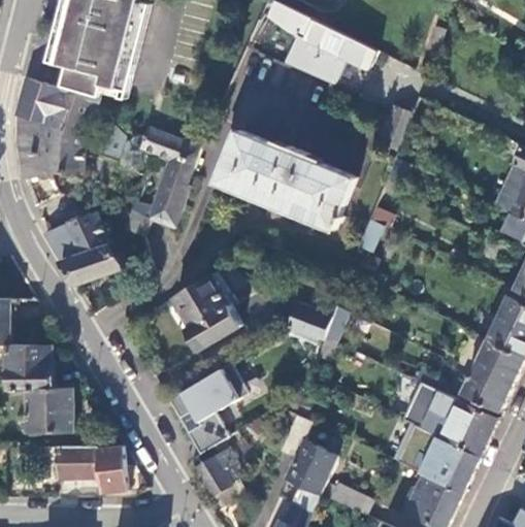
[(65,0),(50,62),(68,66),(70,59),(55,55),(68,0),(65,0)]
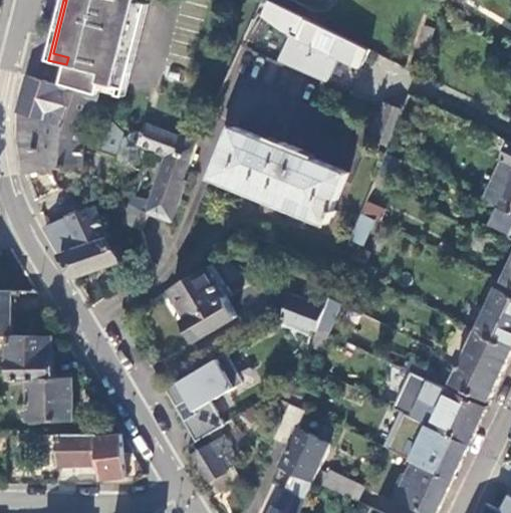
[(60,86),(97,97),(99,89),(101,82),(102,82),(122,0),(128,0),(138,2),(138,1),(138,0),(66,0),(53,53),(68,57),(66,64),(60,86)]
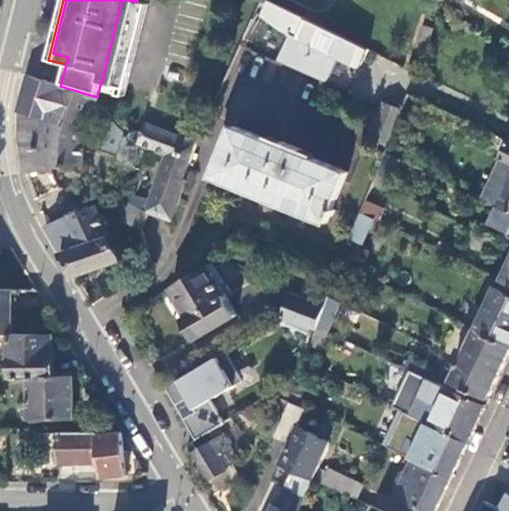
[(101,82),(99,89),(124,96),(147,4),(137,1),(137,2),(127,0),(122,0),(102,82),(101,82)]
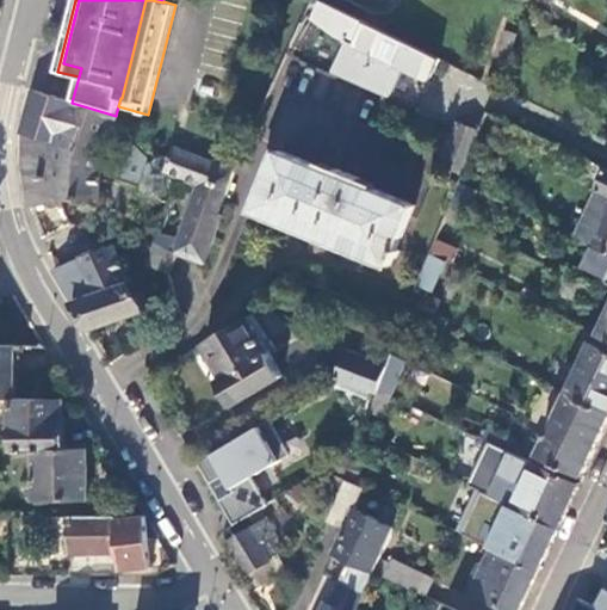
[(438,60),(317,1),(309,19),(334,31),(355,42),(353,45),(427,81),(428,79),(438,60)]
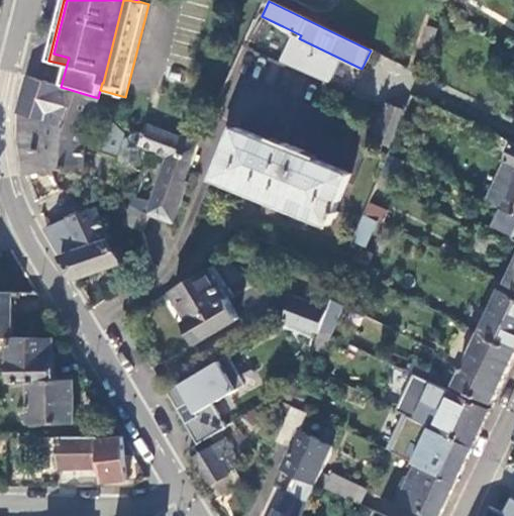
[(262,24),(252,19),(240,44),(249,48),(262,24)]
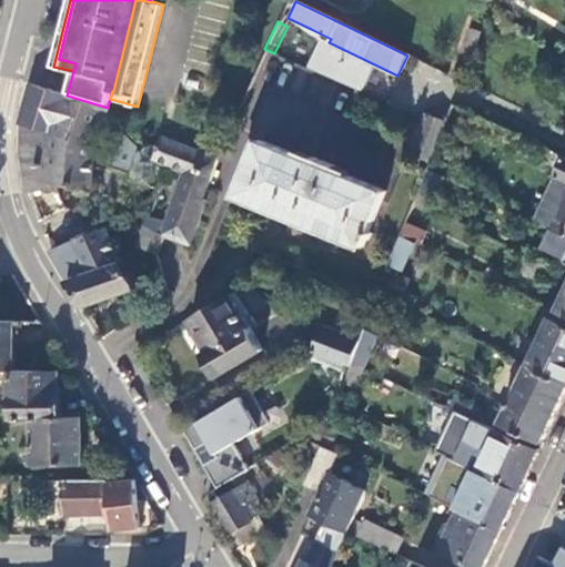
[(331,39),(311,29),(308,34),(328,44),(329,42),(331,39)]
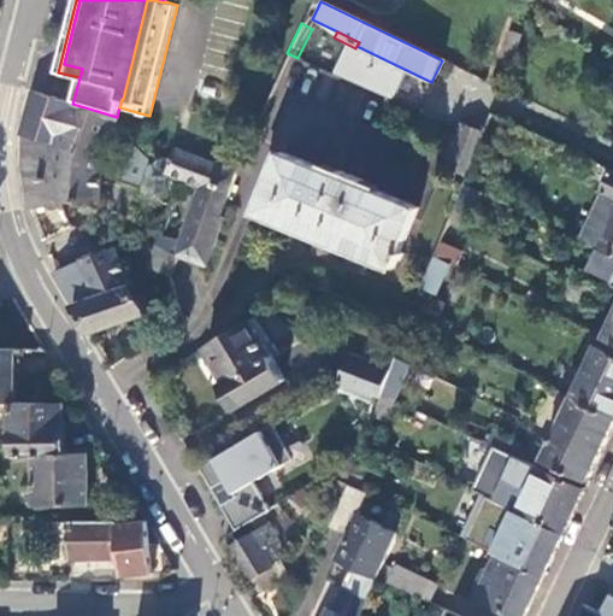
[(441,83),(449,64),(442,60),(432,80),(441,83)]
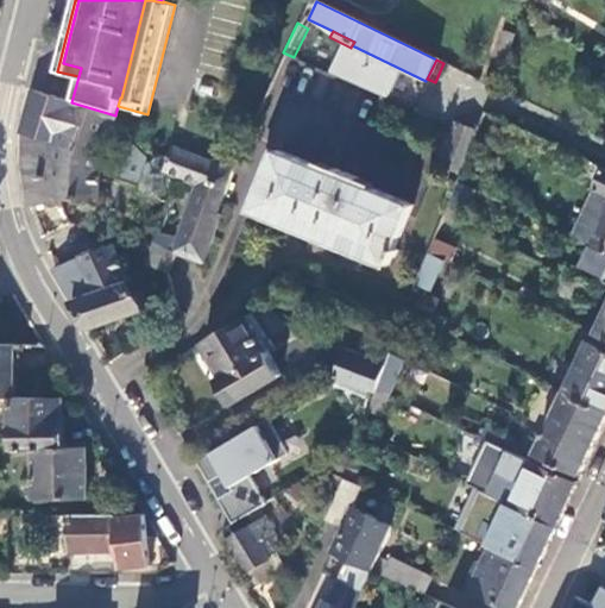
[(61,142),(71,102),(32,92),(21,132),(61,142)]
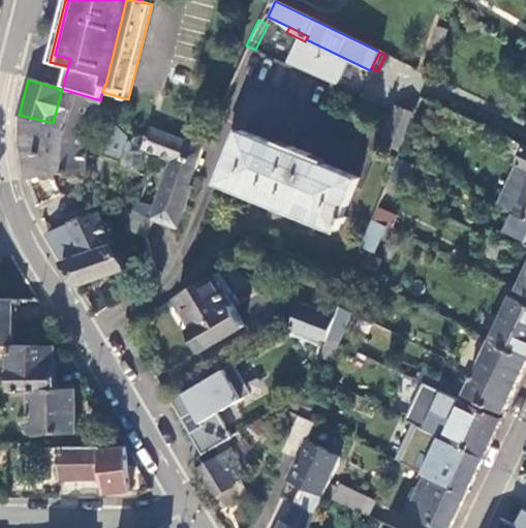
[(100,100),(62,89),(53,123),(51,137),(50,175),(84,173),(83,161),(85,146),(86,135),(96,111),(100,100)]
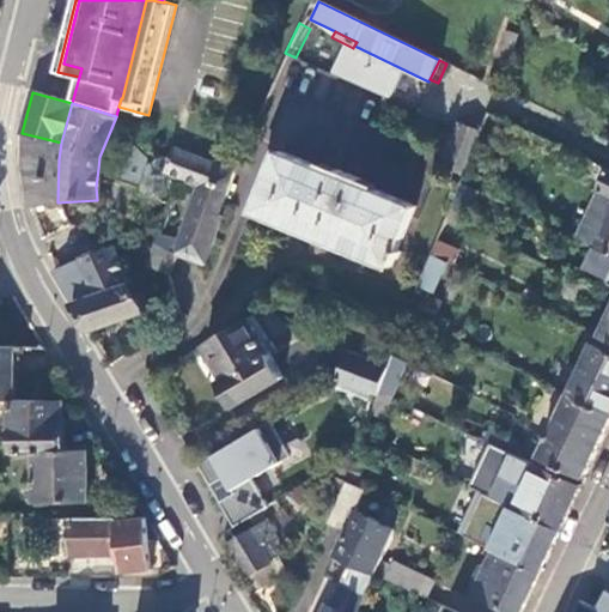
[(493,131),(498,119),(487,114),(482,126),(493,131)]
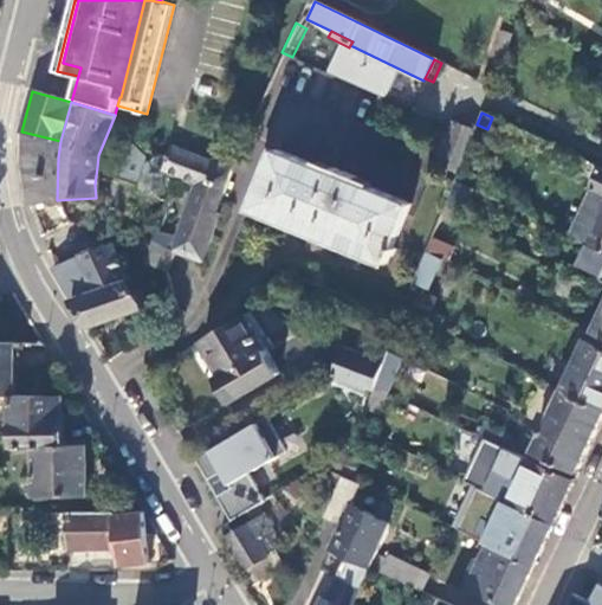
[(438,165),(458,173),(459,171),(474,132),(453,123),(438,165)]
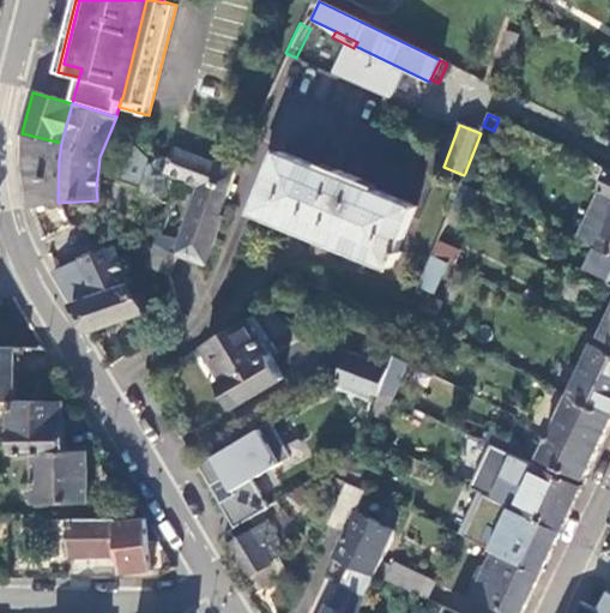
[(28,210),(58,203),(59,160),(61,143),(22,133),(20,162),(28,210)]
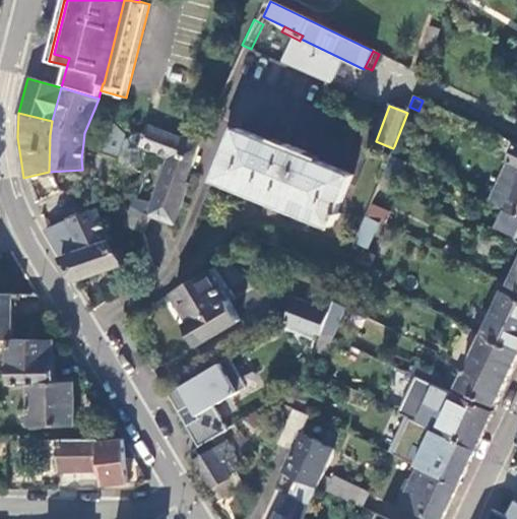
[(144,127),(141,136),(136,146),(138,146),(169,159),(177,140),(144,127)]
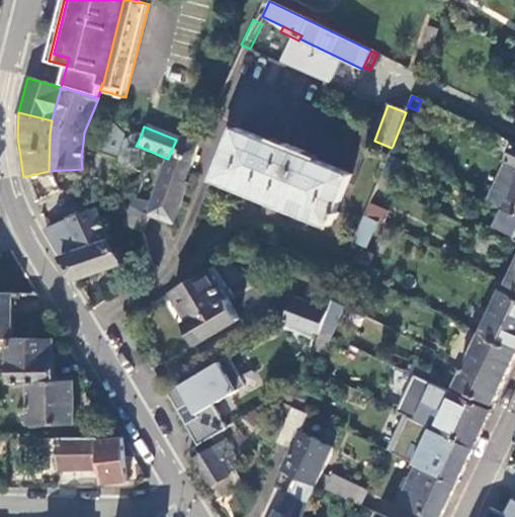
[(215,180),(329,226),(349,175),(235,128),(215,180)]
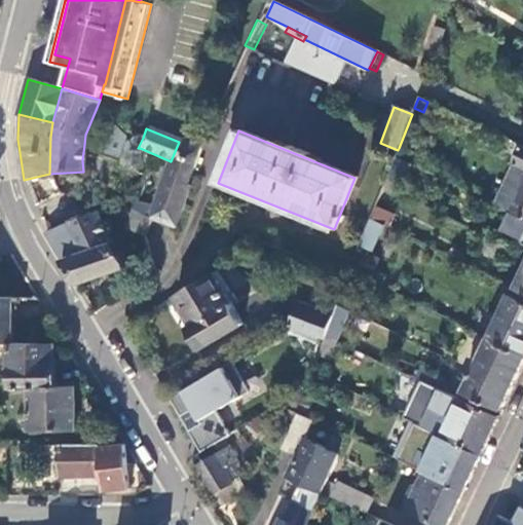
[(143,138),(133,134),(131,143),(125,141),(113,181),(127,186),(140,148),(138,148),(143,138)]
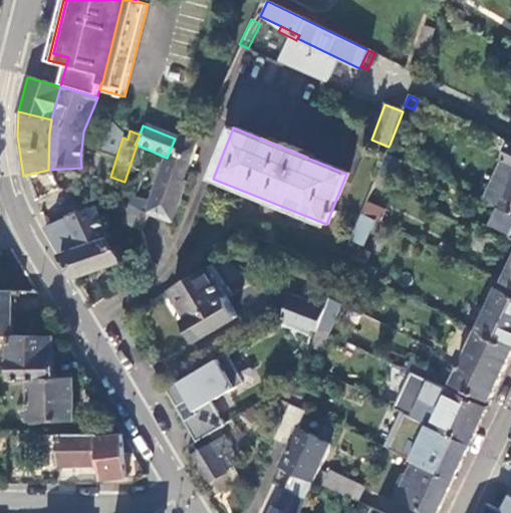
[(131,207),(146,213),(170,222),(184,183),(180,182),(193,147),(175,139),(167,158),(163,166),(157,164),(154,171),(160,174),(148,205),(131,199),(129,207),(131,207)]
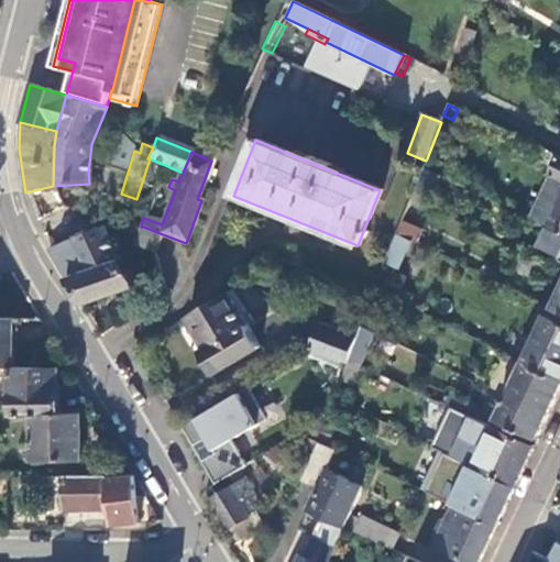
[(559,158),(558,157),(550,174),(539,197),(529,218),(547,226),(559,231),(559,158)]
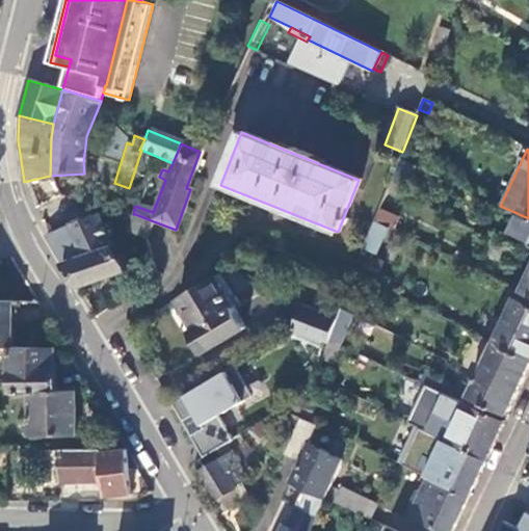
[(402,152),(399,160),(407,163),(411,154),(403,150),(402,152)]
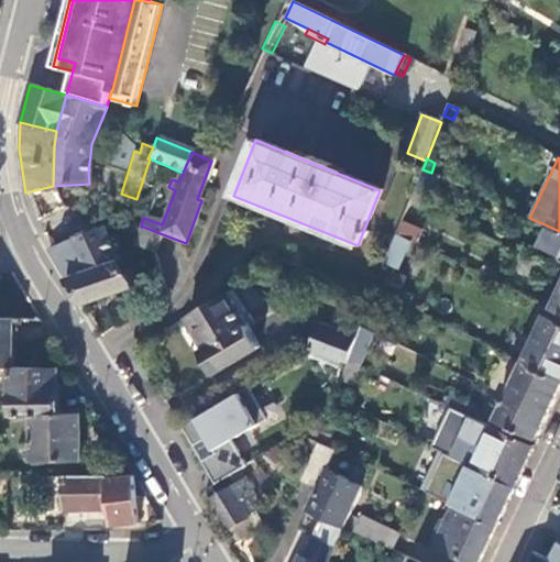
[(526,191),(539,197),(550,174),(537,167),(526,191)]
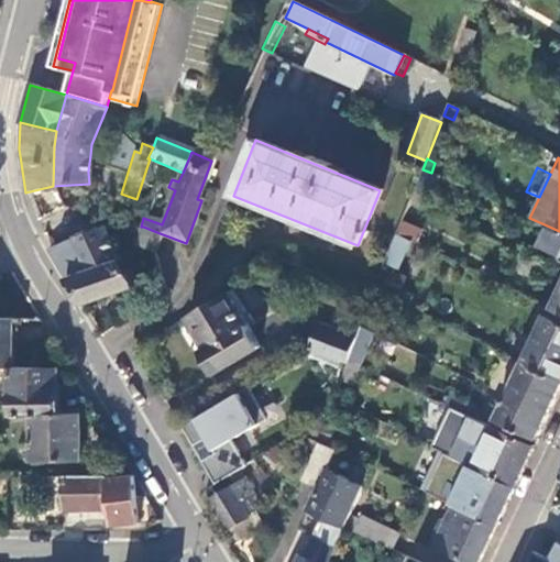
[(559,231),(547,226),(536,248),(559,257),(559,231)]
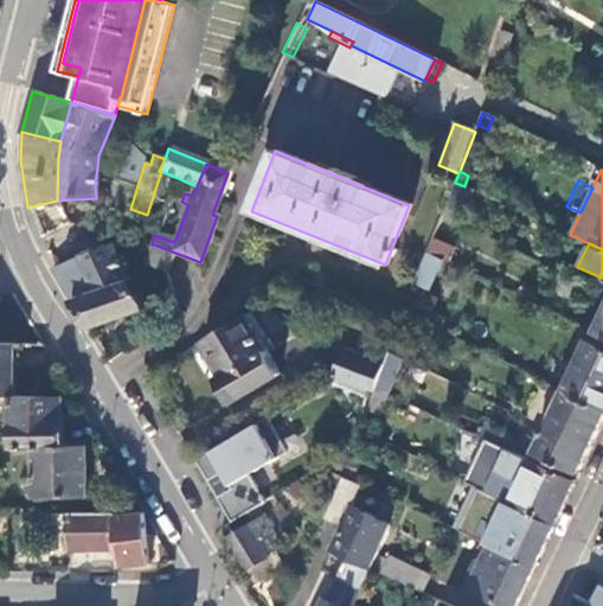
[(165,269),(172,252),(154,244),(142,269),(167,276),(165,269)]
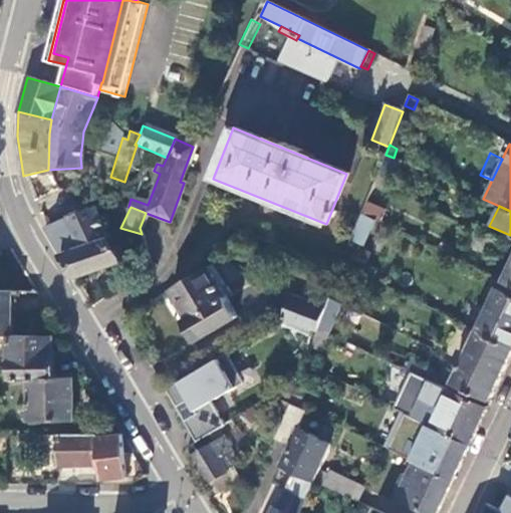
[(60,255),(73,278),(121,262),(107,240),(103,241),(93,210),(92,208),(72,216),(69,217),(86,247),(60,255)]
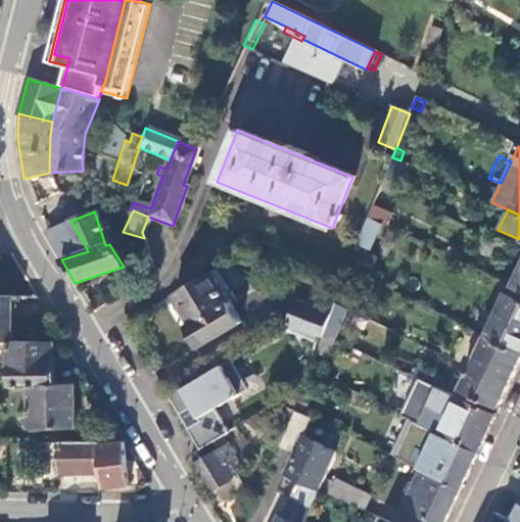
[(69,222),(66,216),(60,219),(63,225),(44,232),(61,259),(88,251),(71,221),(69,222)]
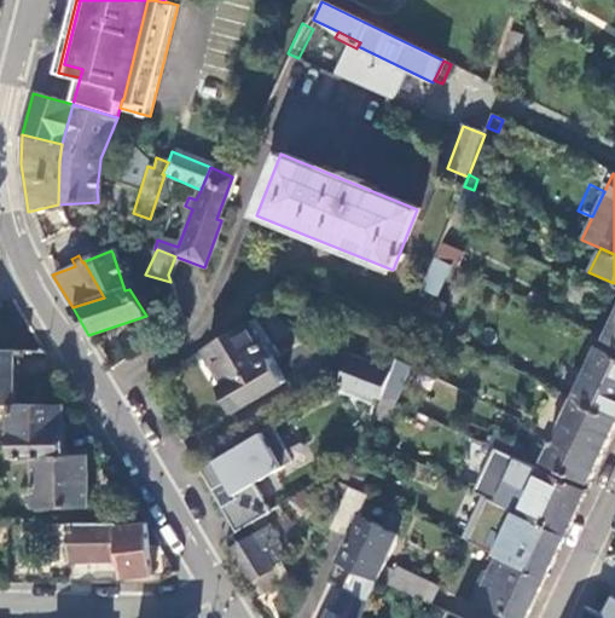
[(437,295),(450,265),(435,258),(424,288),(437,295)]
